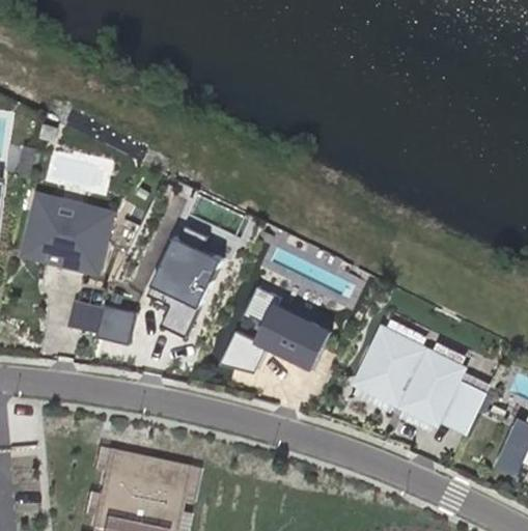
[(64,262),(95,271),(110,212),(37,194),(23,252),(44,257),(45,250),(65,255),(64,262)]
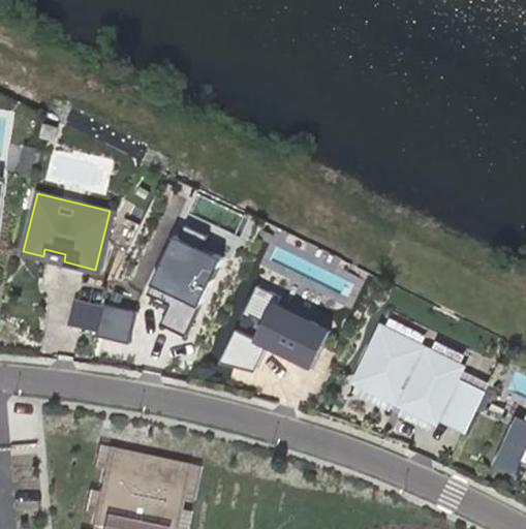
[(179,236),(174,234),(145,292),(167,303),(158,322),(183,335),(222,256),(200,246),(207,234),(185,223),(179,236)]
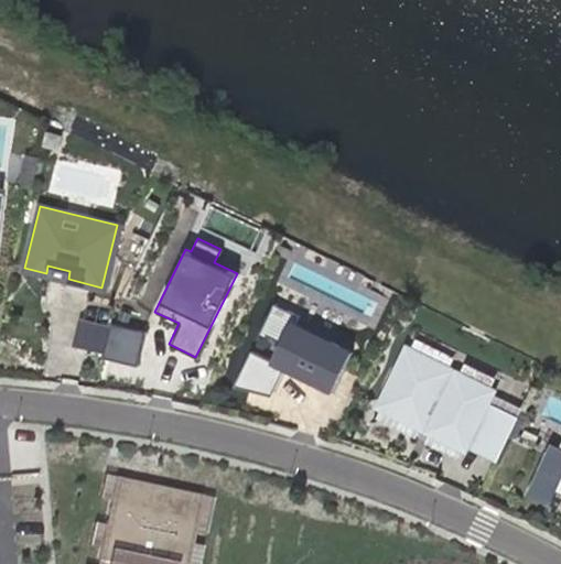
[(249,351),(232,388),(270,399),(284,370),(314,384),(316,381),(334,389),(352,350),(328,340),(327,342),(291,325),(295,315),(271,303),(258,333),(281,344),(272,361),(249,351)]
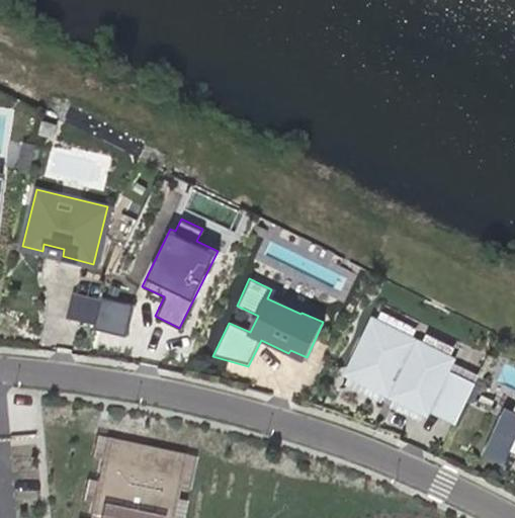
[(76,285),(68,314),(127,332),(136,304),(76,285)]
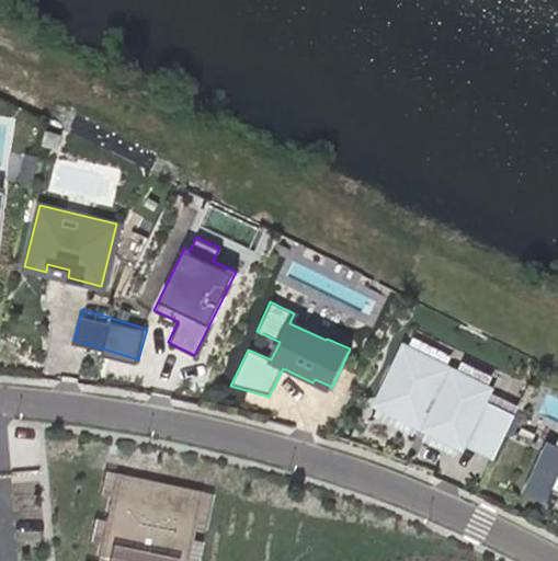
[(377,404),(470,449),(496,396),(405,350),(377,404)]
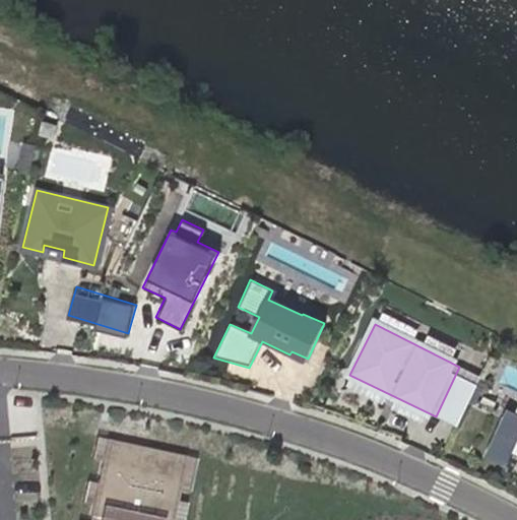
[(516,440),(516,411),(514,410),(505,406),(480,455),(504,467),(511,452),(516,440)]
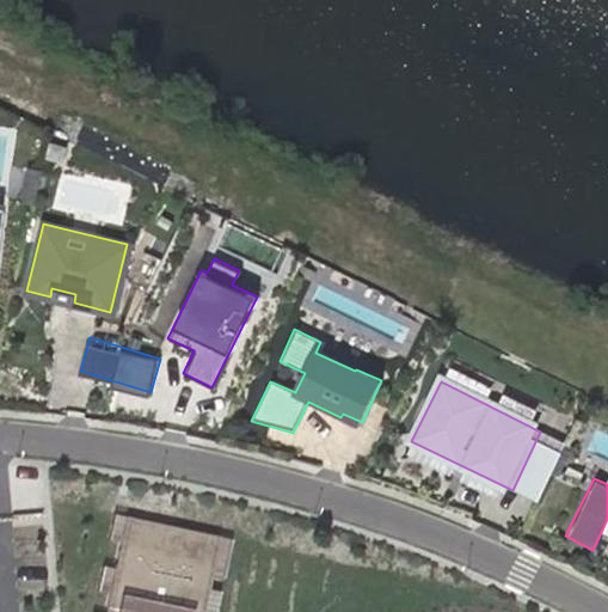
[(229,538),(111,513),(105,538),(117,540),(112,568),(100,564),(94,589),(106,592),(102,611),(213,611),(217,591),(206,588),(212,561),(223,563),(229,538)]
